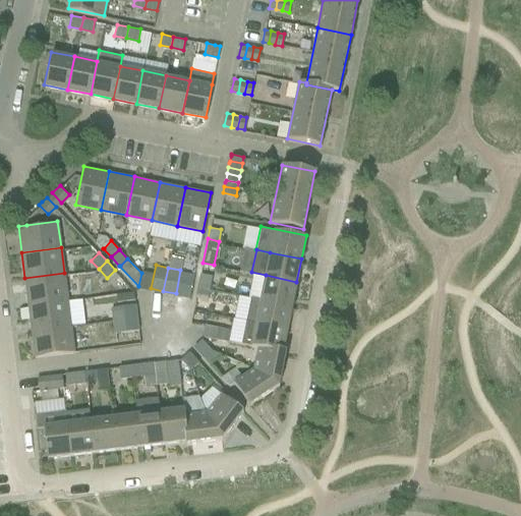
[(200,272),(198,284),(211,286),(213,275),(200,272)]
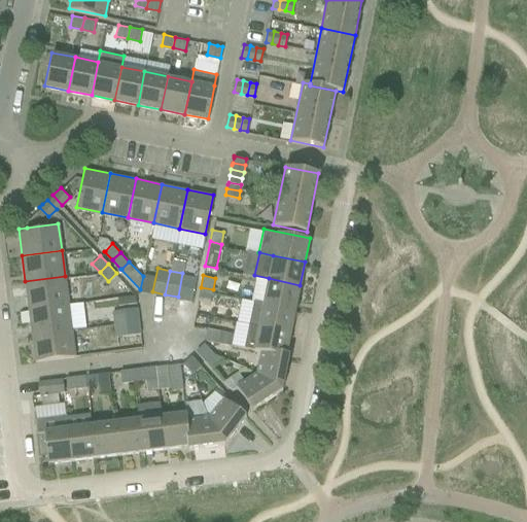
[(68,303),(65,276),(25,281),(29,308),(68,303)]
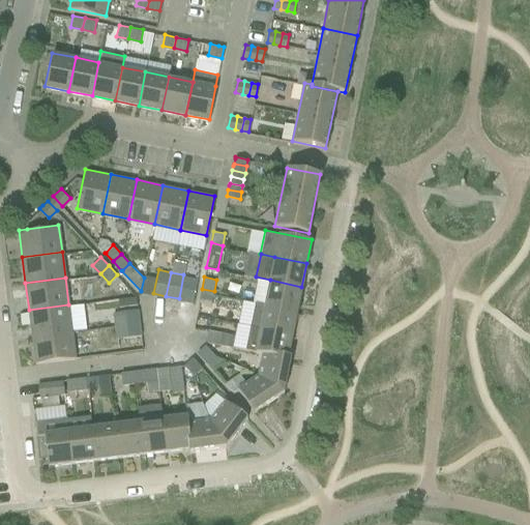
[(297,310),(301,287),(270,280),(265,303),(297,310)]
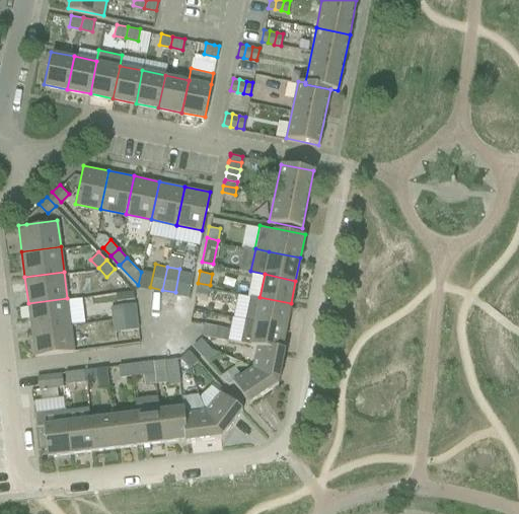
[(208,297),(210,285),(198,283),(195,294),(208,297)]
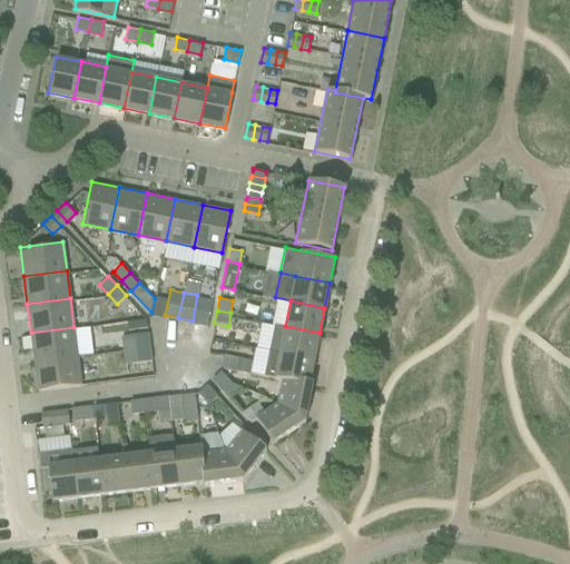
[(314,358),(320,333),(285,326),(274,323),(269,348),(314,358)]
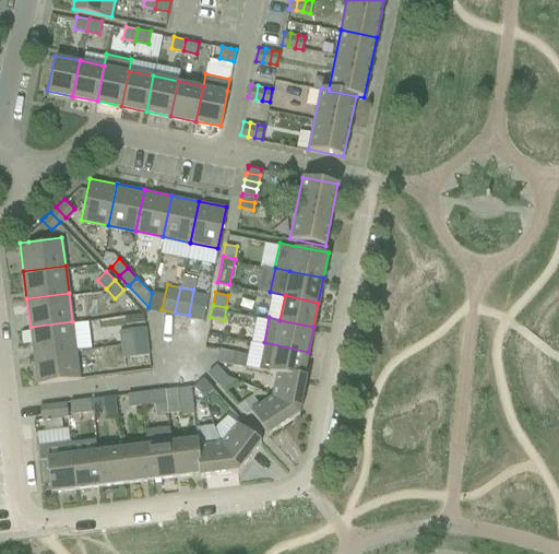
[(75,349),(72,321),(31,327),(34,354),(75,349)]
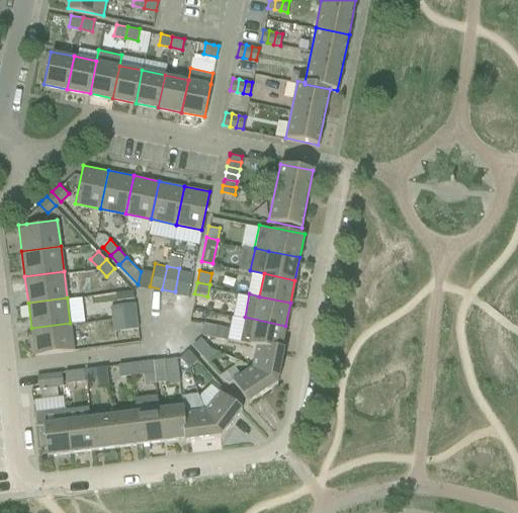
[(136,314),(135,302),(110,305),(112,317),(136,314)]
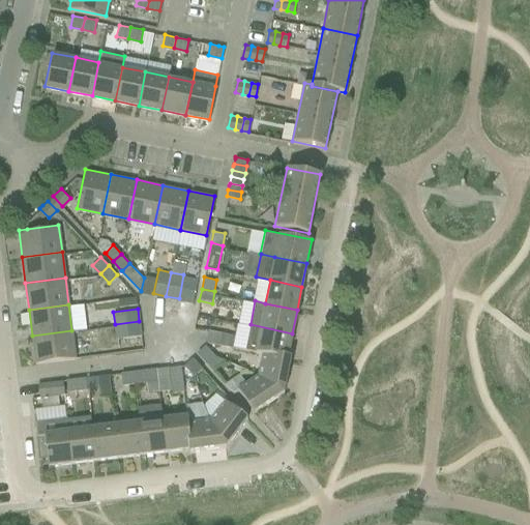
[(141,333),(139,321),(115,324),(116,337),(141,333)]
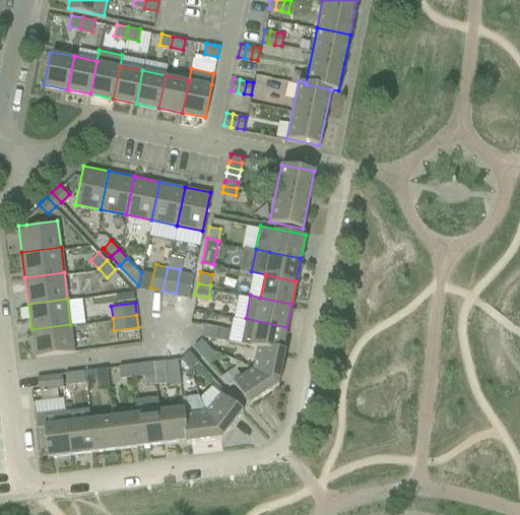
[(246,318),(242,341),(251,343),(285,350),(285,349),(282,348),(286,327),(246,318)]
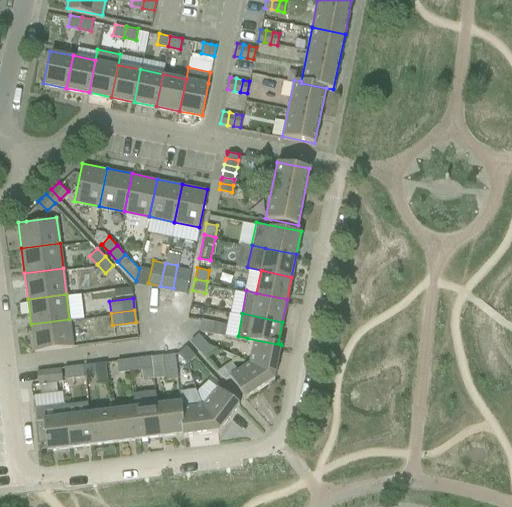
[(211,331),(214,320),(201,317),(199,328),(211,331)]
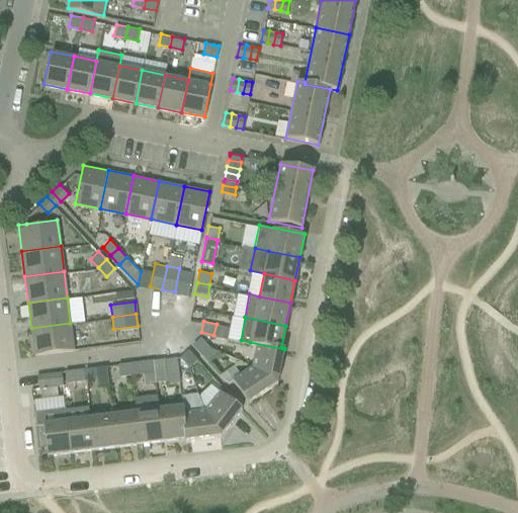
[(74,348),(70,323),(31,328),(34,353),(74,348)]
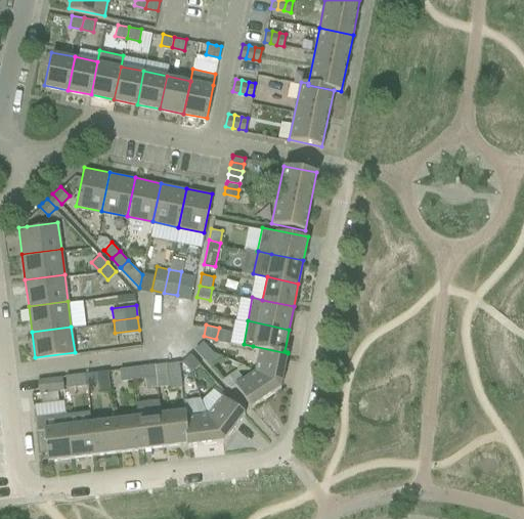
[(231,330),(219,328),(216,339),(228,341),(231,330)]
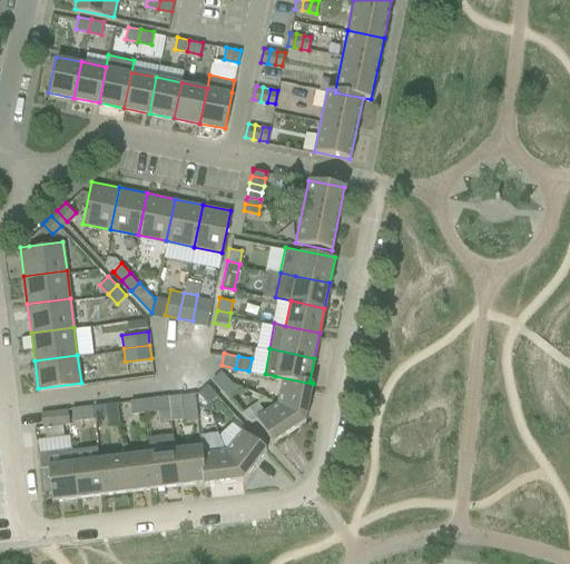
[(231,381),(220,369),(212,378),(222,388),(231,381)]
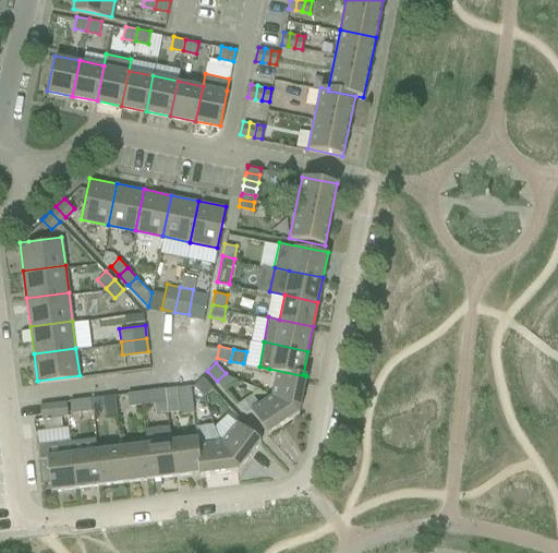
[(299,412),(306,376),(269,369),(269,370),(277,371),(271,394),(299,412)]
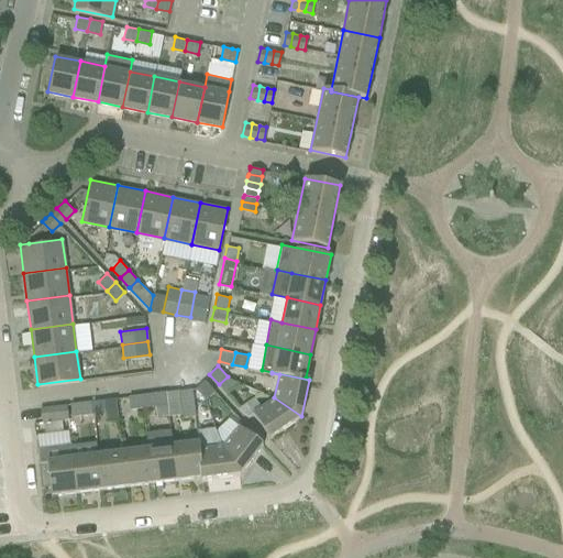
[(205,379),(196,386),(206,397),(214,390),(205,379)]
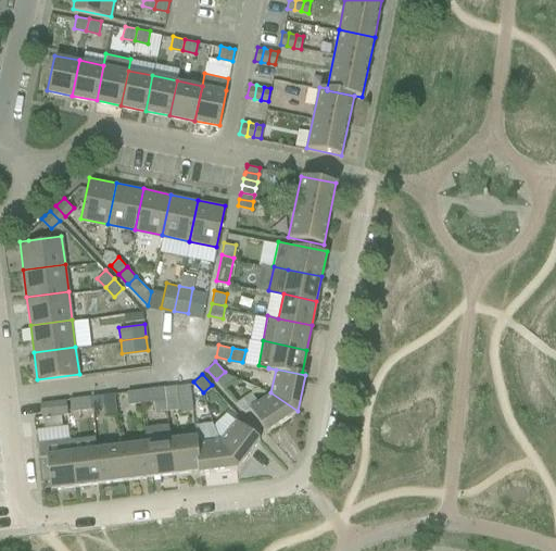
[(190,396),(189,383),(177,384),(178,397),(190,396)]
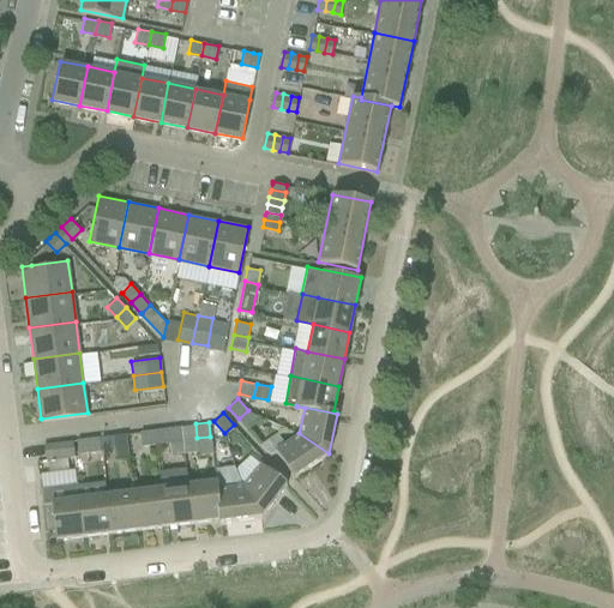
[(169,440),(168,427),(167,427),(154,428),(155,441),(169,440)]
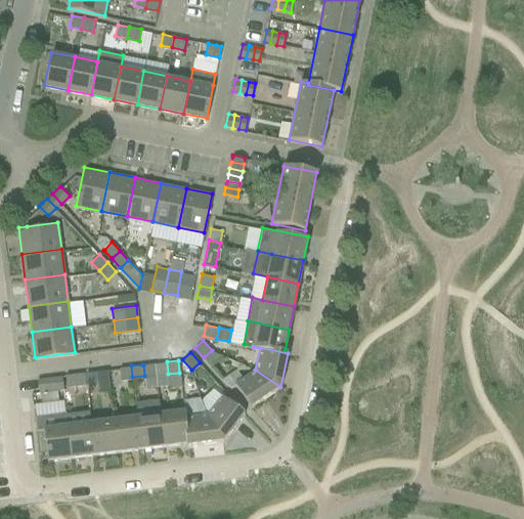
[(132,377),(131,365),(119,368),(121,379),(132,377)]
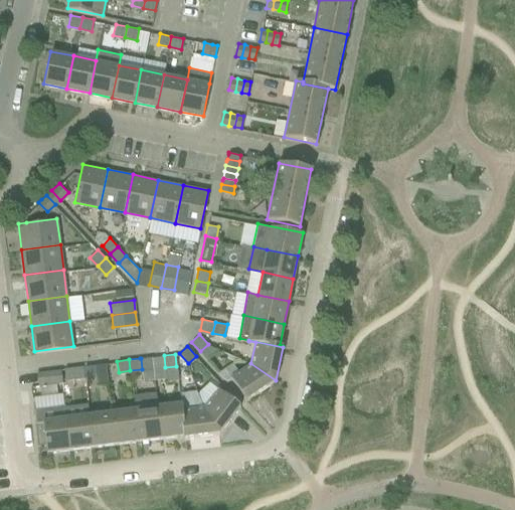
[(246,399),(276,380),(250,363),(231,376),(246,399)]
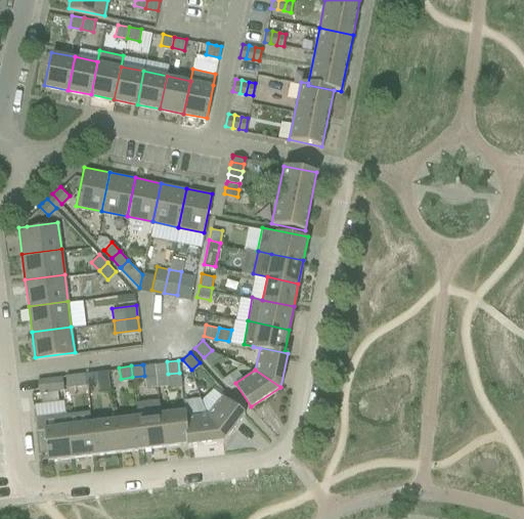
[(96,371),(85,372),(86,383),(98,382),(96,371)]
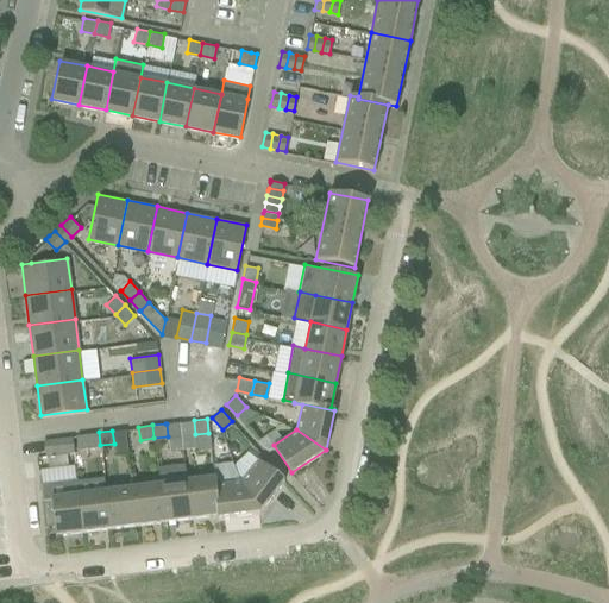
[(100,445),(99,432),(76,435),(77,447),(100,445)]
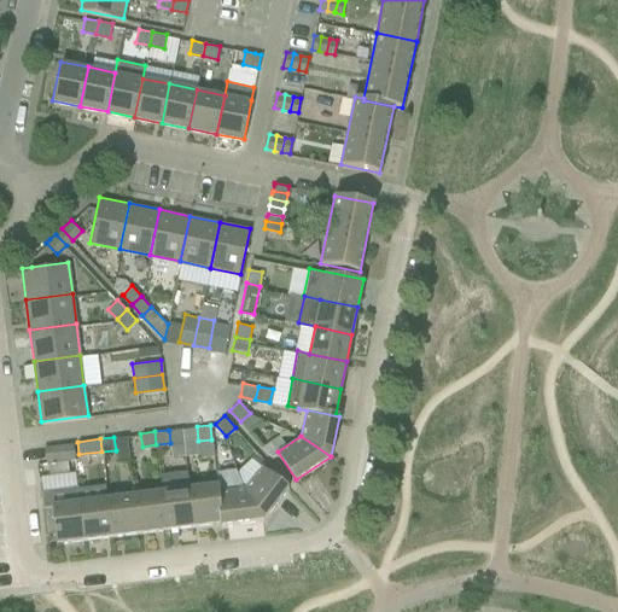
[(214,454),(211,439),(198,441),(200,456),(214,454)]
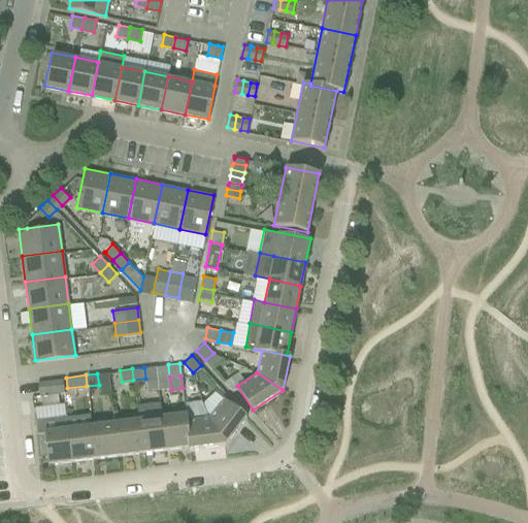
[(64,391),(62,378),(38,381),(39,394),(64,391)]
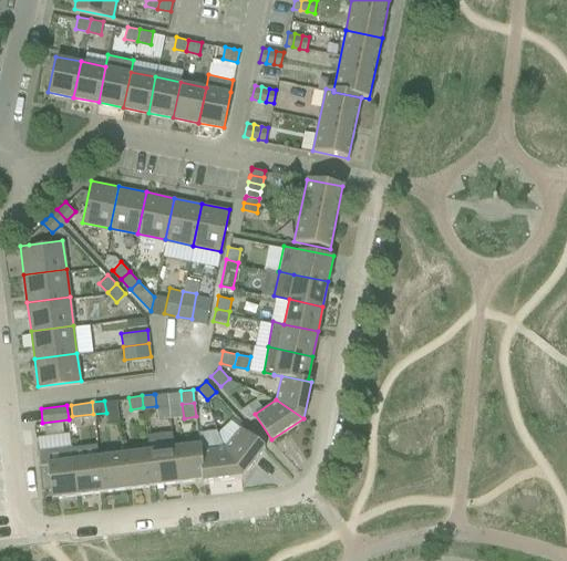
[(240,476),(265,446),(240,427),(225,447),(240,476)]
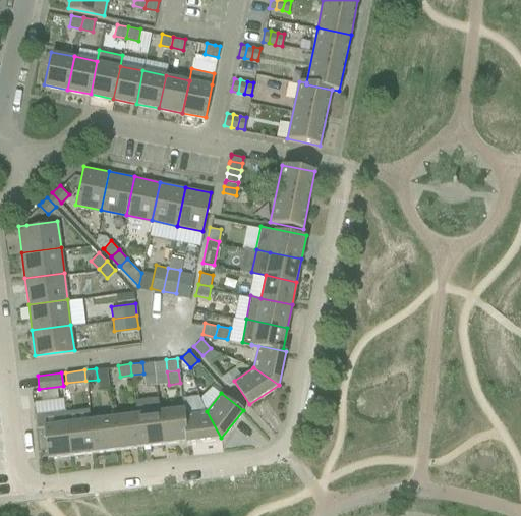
[(164,442),(160,410),(158,396),(134,399),(136,413),(140,445),(164,442)]
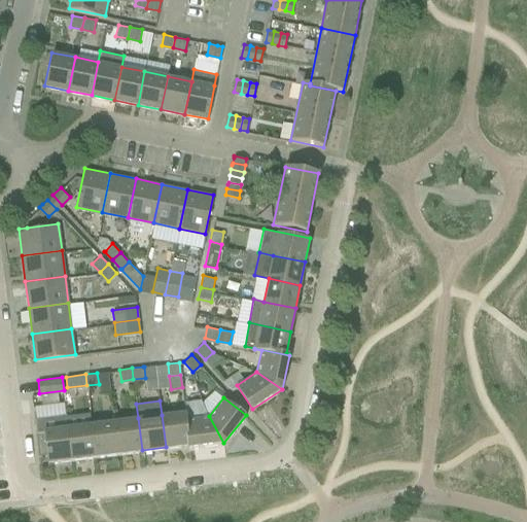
[(189,447),(185,412),(162,415),(166,447),(187,444),(188,447),(189,447)]
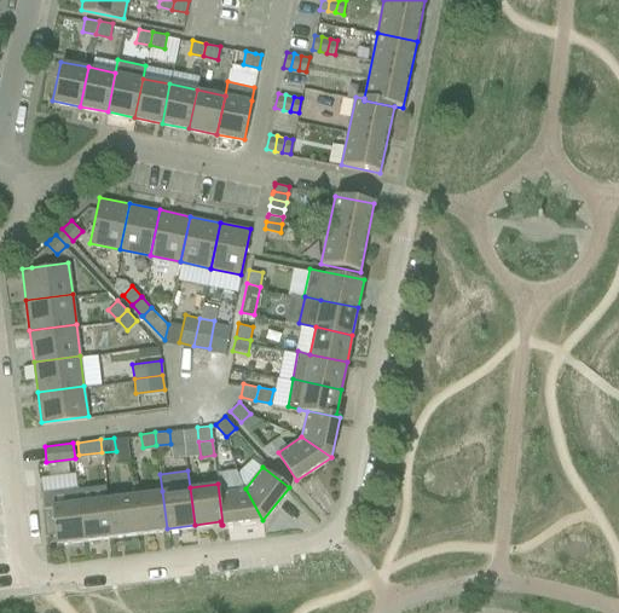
[(262,520),(246,489),(220,492),(219,484),(218,484),(223,525),(262,520)]
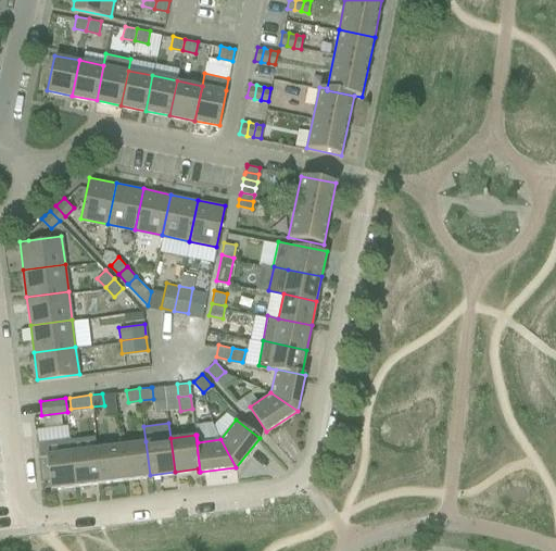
[(76,484),(72,450),(71,437),(37,440),(39,455),(38,455),(41,479),(50,478),(51,487),(76,484)]
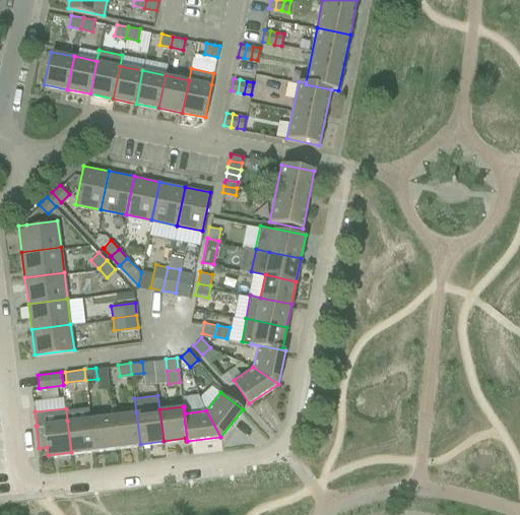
[(140,444),(136,412),(113,415),(117,447),(140,444)]
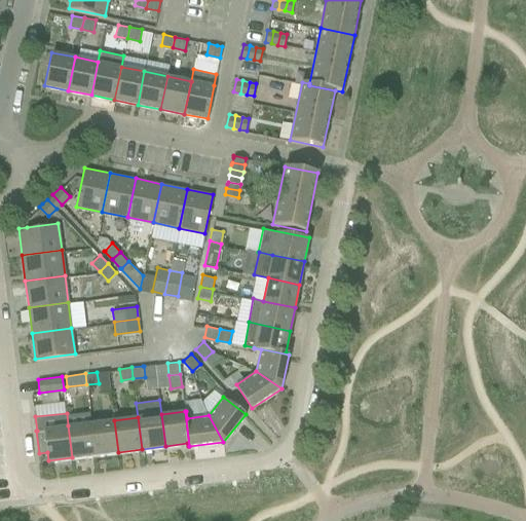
[(118,452),(114,420),(91,423),(96,455),(118,452)]
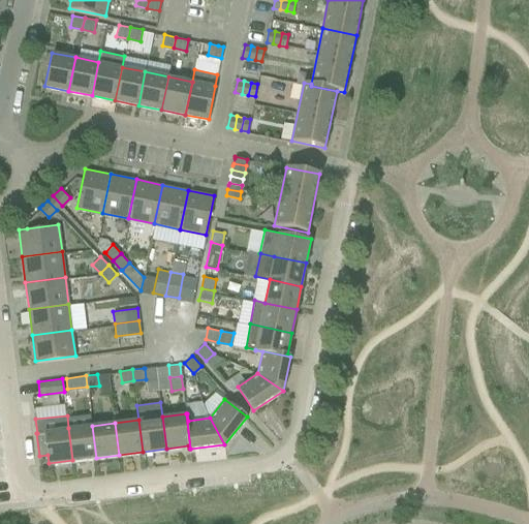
[(92,426),(68,428),(72,460),(96,458),(92,426)]
